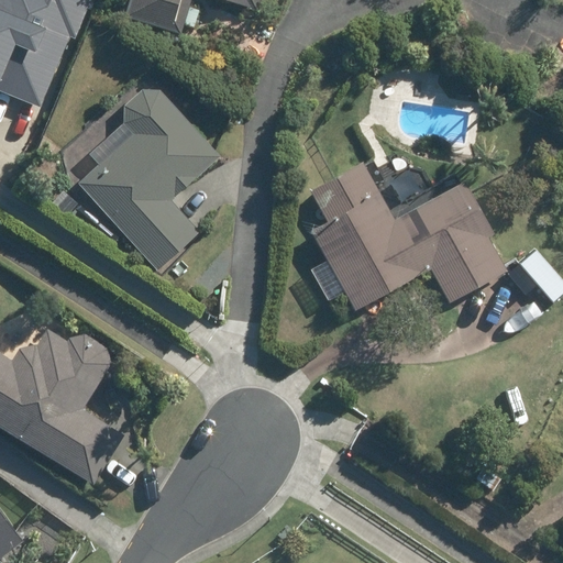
[(75,37),(90,0),(0,0),(0,90),(41,109),(73,36),(75,37)]
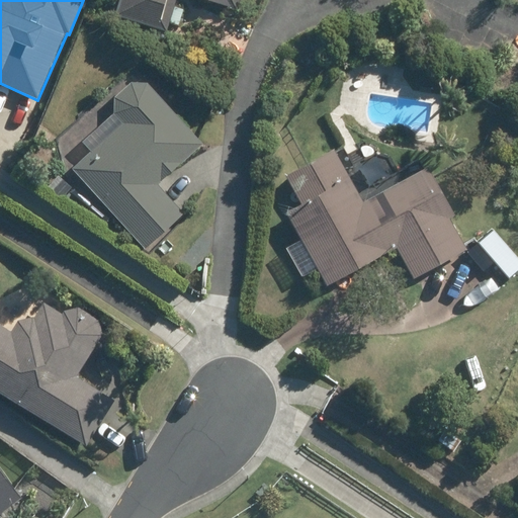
[(119,0),(115,17),(166,32),(175,0),(204,0),(237,9),(239,0),(119,0)]
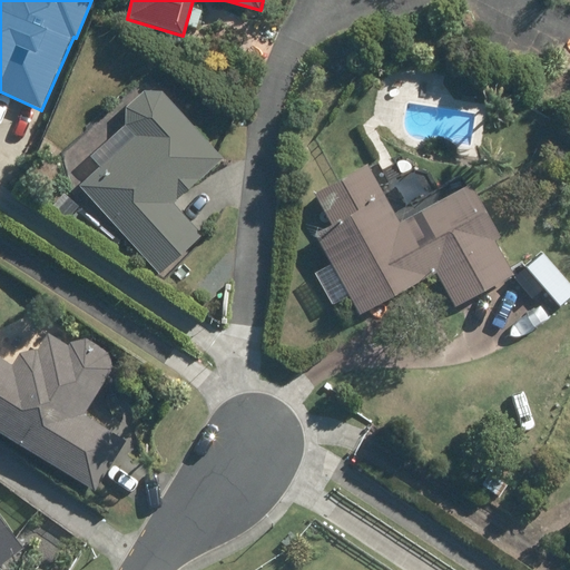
[(119,124),(130,136),(75,186),(157,274),(198,235),(169,205),(218,159),(156,92),(138,91),(120,108),(119,124)]
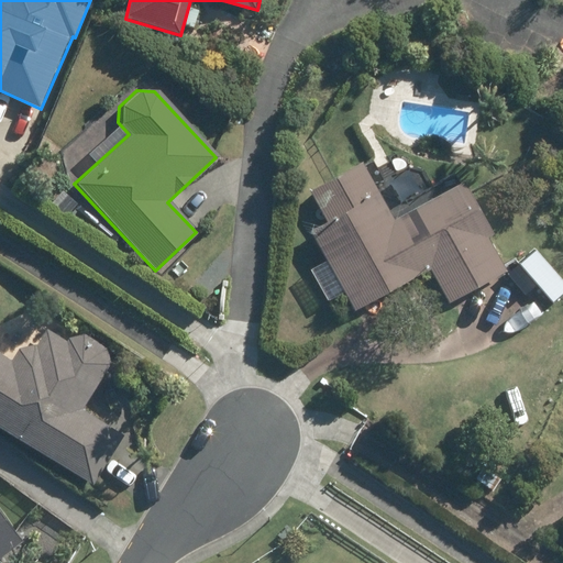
[(327,224),(311,232),(353,310),(430,268),(449,302),(506,272),(487,236),(492,235),(463,181),(394,219),(364,163),(309,191),(327,224)]
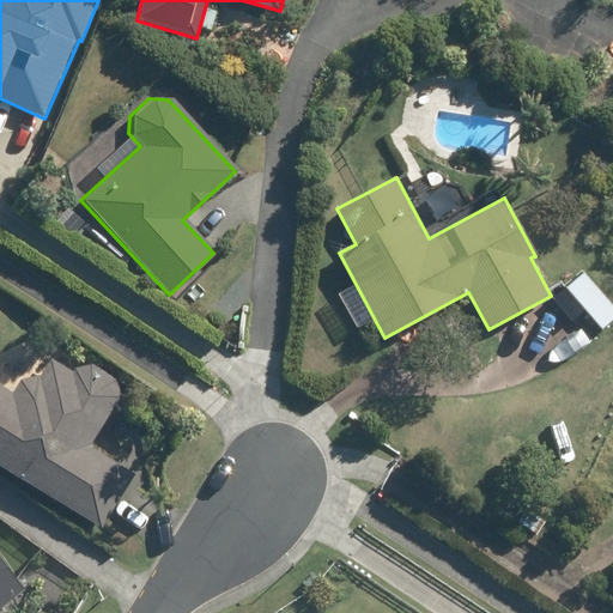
[(0,386),(0,466),(101,528),(133,474),(89,447),(119,396),(115,377),(92,364),(74,369),(71,372),(49,360),(41,374),(19,378),(11,393),(0,386)]
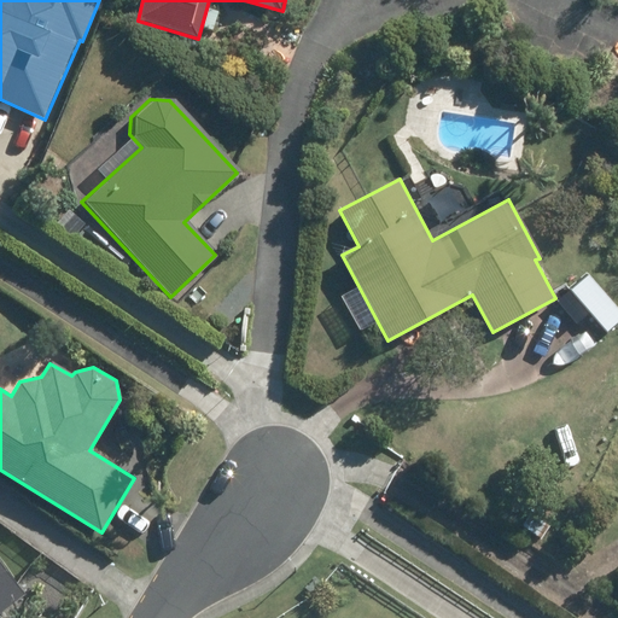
[(0,608),(16,596),(0,576),(0,608)]
